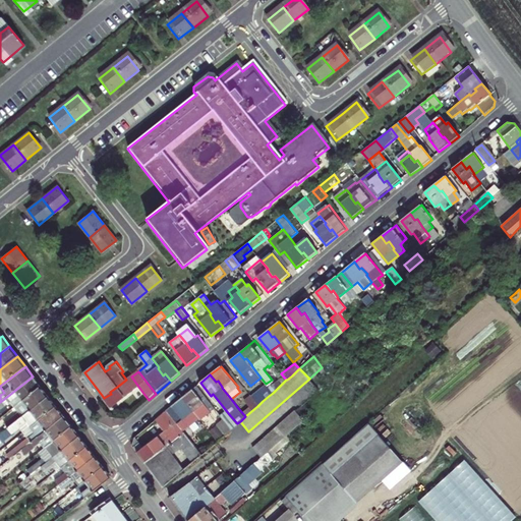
[(0,408),(11,400),(16,407),(23,401),(42,387),(33,377),(0,402),(0,408)]
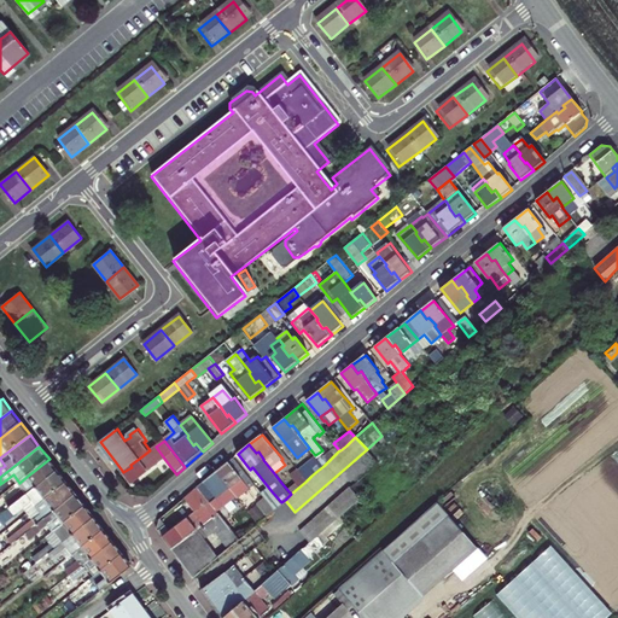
[(132,467),(123,472),(133,484),(165,460),(156,447),(150,450),(139,459),(130,465),(132,467)]
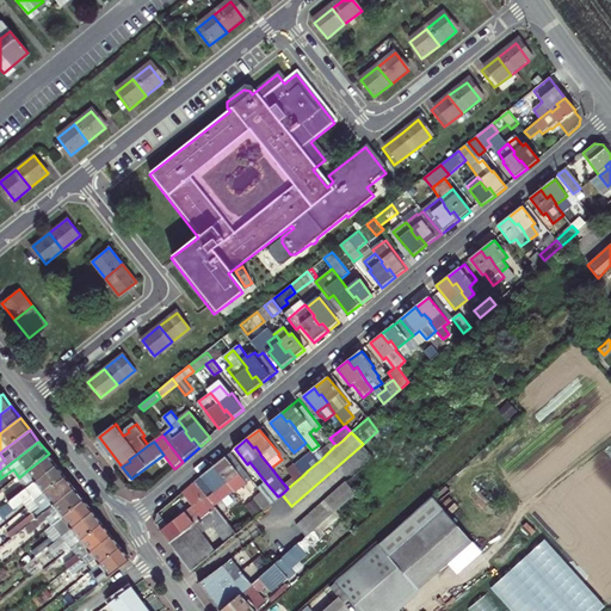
[(313,451),(296,466),(303,475),(308,470),(315,464),(320,461),(313,451)]
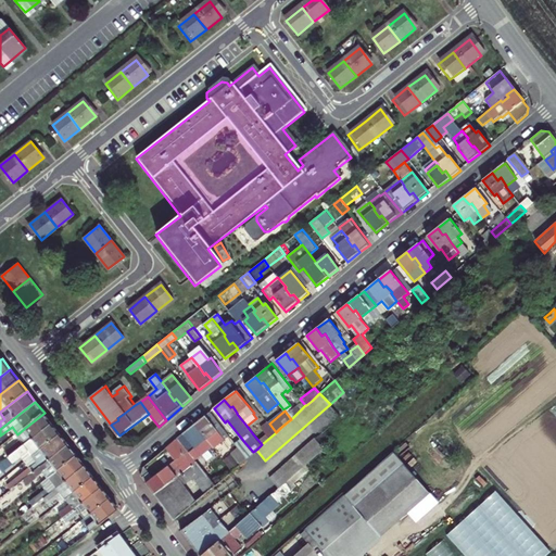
[(201,431),(212,446),(213,447),(228,436),(209,412),(193,425),(200,432),(201,431)]
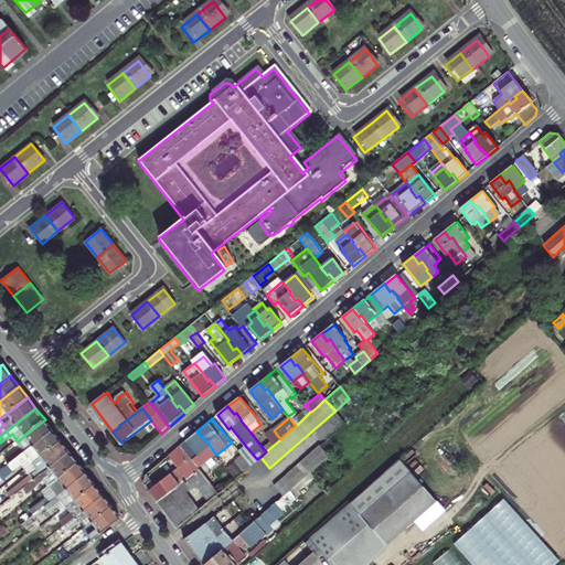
[(45,419),(25,435),(30,441),(22,447),(25,451),(53,429),(45,419)]
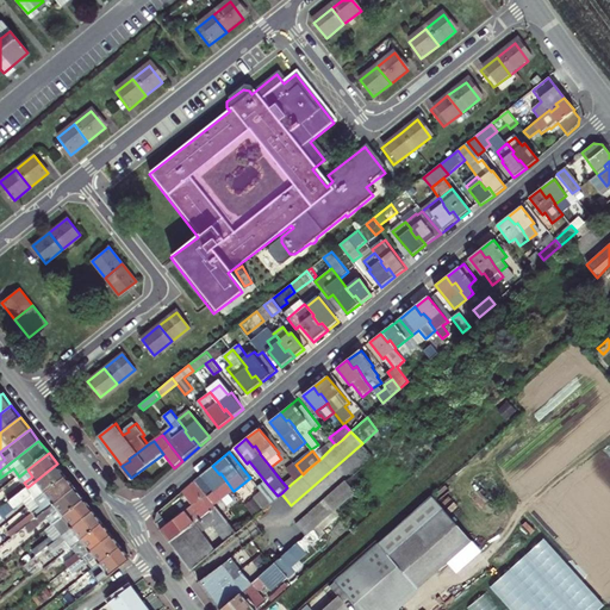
[(37,499),(67,475),(57,464),(27,487),(11,500),(16,506),(32,493),(37,499)]
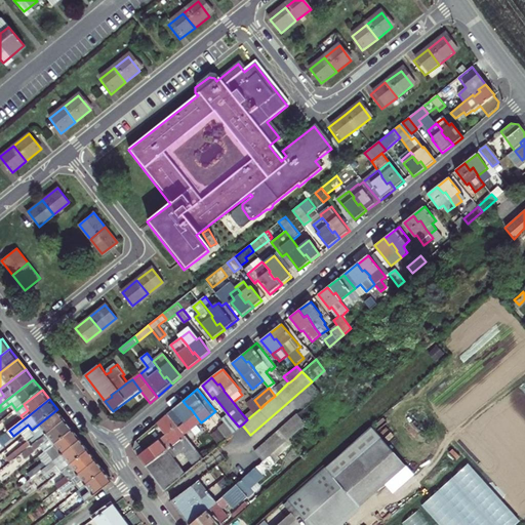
[(253,399),(240,411),(247,419),(253,414),(259,409),(260,408),(254,400),(253,399)]
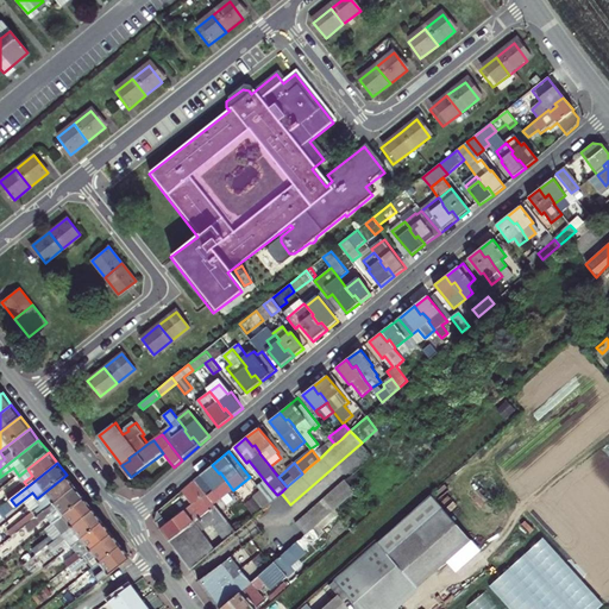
[(206,494),(214,504),(232,489),(220,472),(219,473),(212,465),(195,479),(206,493),(206,494)]
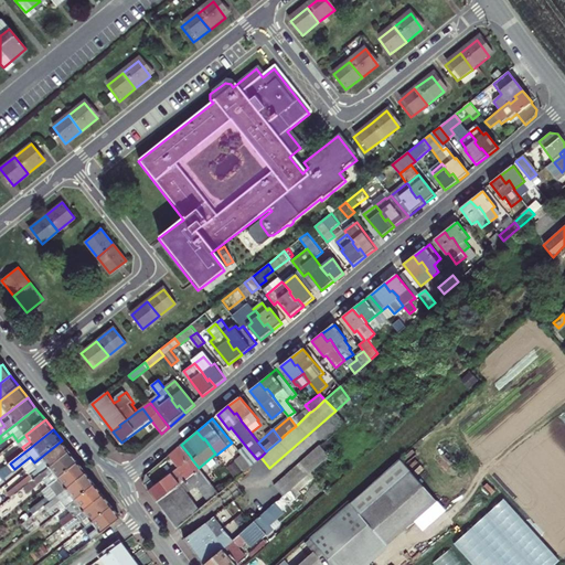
[(62,440),(34,462),(39,469),(31,475),(34,480),(71,451),(62,440)]
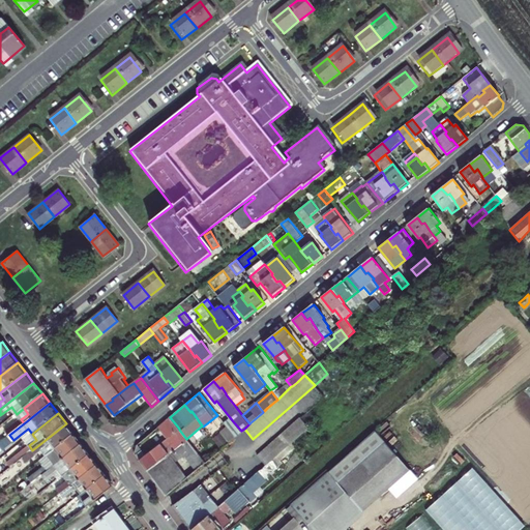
[(299,415),(269,442),(263,448),(257,453),(266,465),(272,460),(278,453),(285,448),(291,443),(310,427),(299,415)]
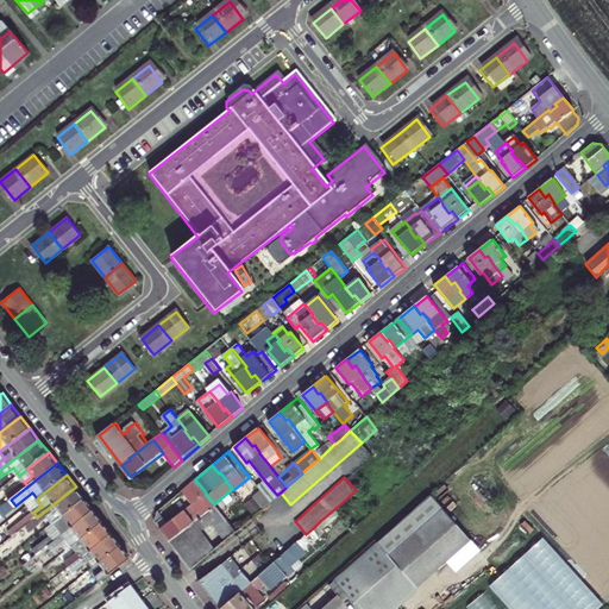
[(206,493),(195,479),(183,490),(193,502),(206,493)]
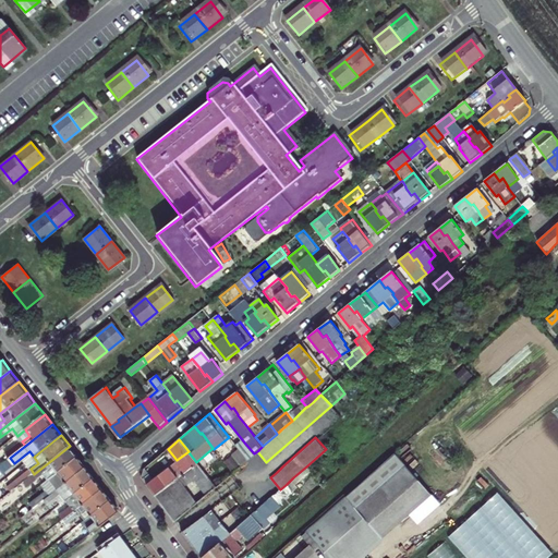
[(245,444),(239,449),(247,460),(254,453),(245,444)]
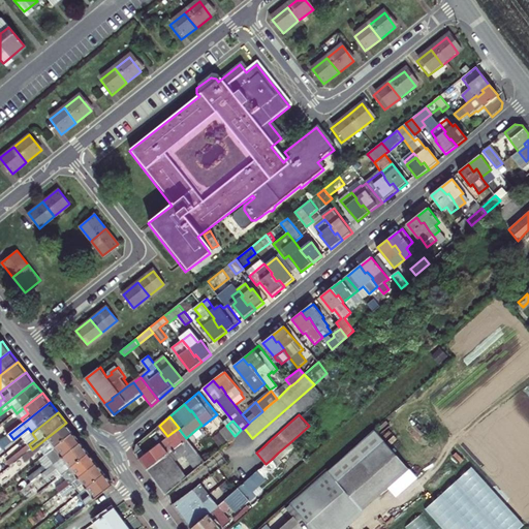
[(48,454),(73,433),(66,423),(32,449),(23,457),(12,465),(16,469),(41,450),(45,456),(48,454)]
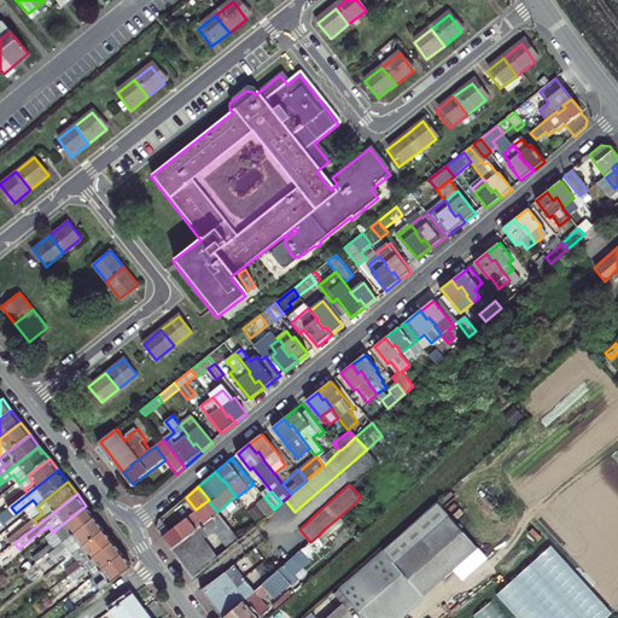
[(274,509),(264,497),(257,503),(267,516),(274,509)]
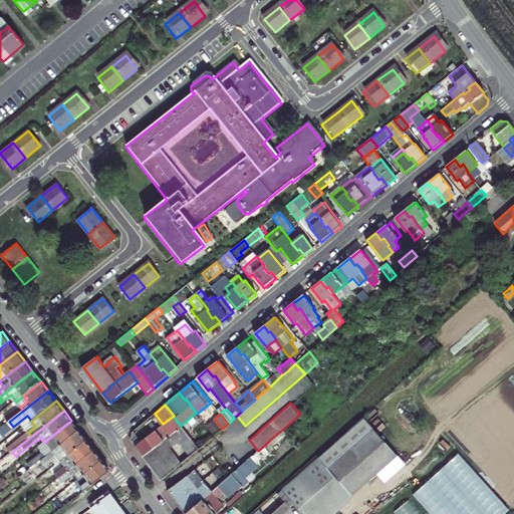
[(144,456),(181,426),(174,417),(174,416),(163,424),(141,441),(136,445),(144,456)]
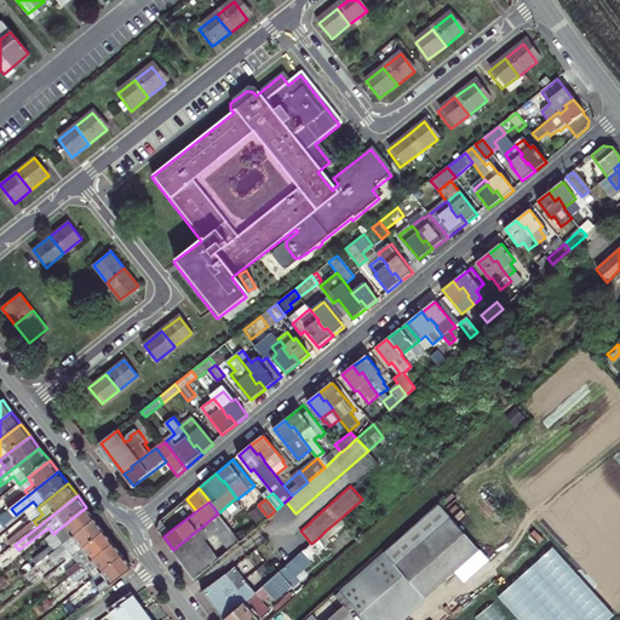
[(95,518),(86,507),(56,532),(61,539),(33,561),(36,566),(50,555),(95,518)]
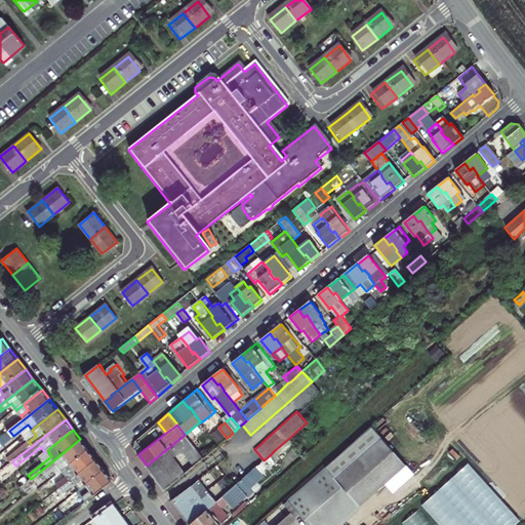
[(165,491),(186,474),(173,458),(183,451),(194,467),(203,458),(185,435),(147,466),(165,491)]
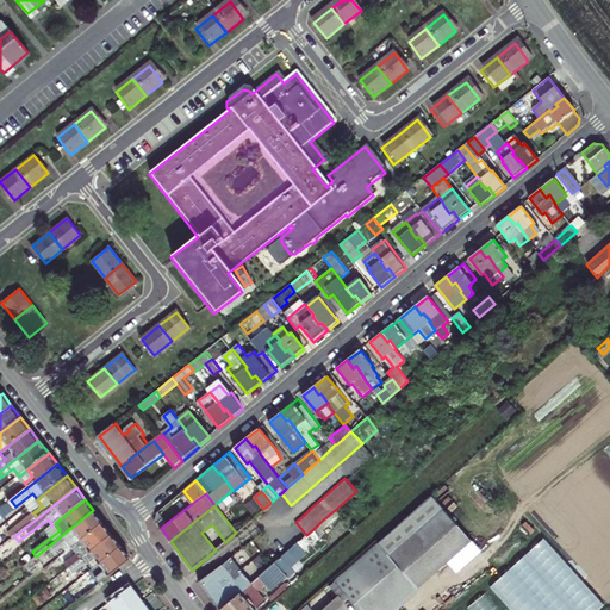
[(93,510),(49,546),(55,553),(69,542),(73,547),(104,523),(93,510)]
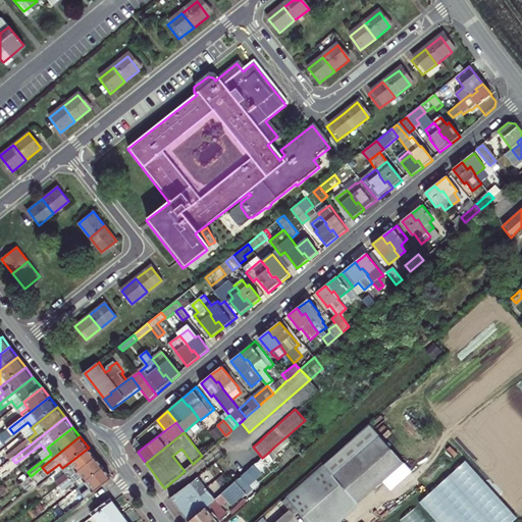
[(223,521),(222,521),(227,516),(218,505),(231,493),(238,501),(246,494),(242,489),(261,473),(260,472),(276,457),(274,454),(290,440),(286,436),(280,441),(274,447),(268,453),(262,458),(255,464),(232,484),(214,500),(190,521),(223,521)]
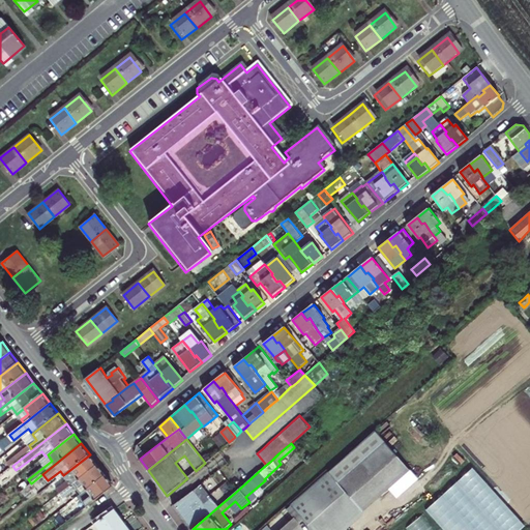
[(367,455),(358,445),(299,497),(326,526),(322,529),(340,529),(406,470),(382,443),(367,455)]
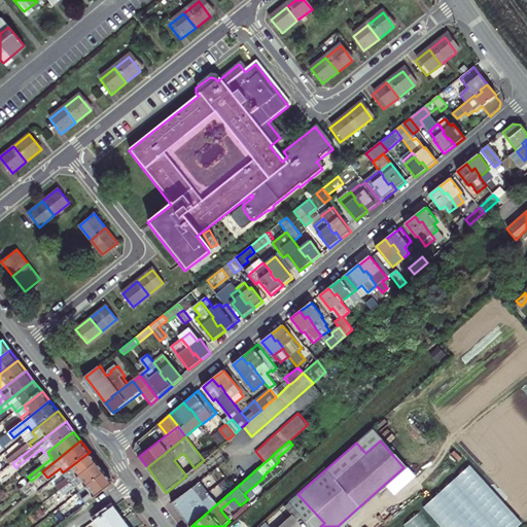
[(135,451),(139,456),(144,452),(140,447),(135,451)]
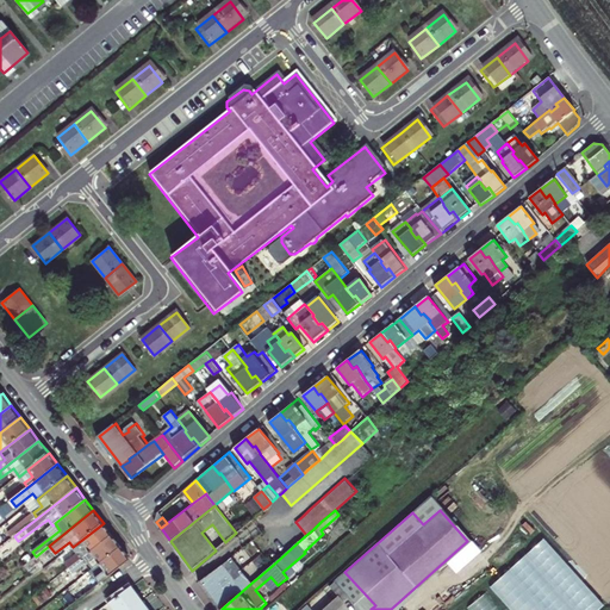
[(14,536),(26,527),(22,518),(8,528),(14,536)]
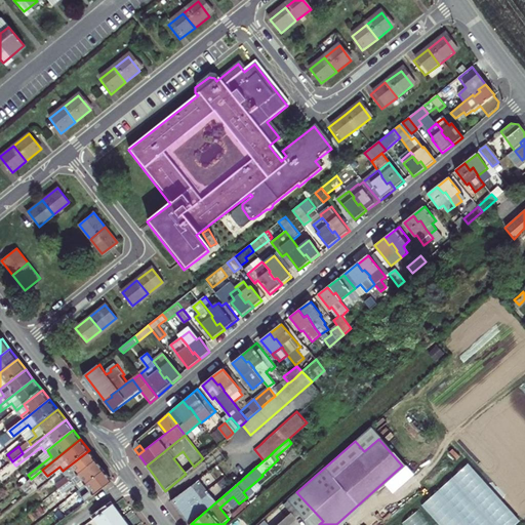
[(96,459),(89,450),(63,471),(67,476),(57,484),(61,488),(96,459)]
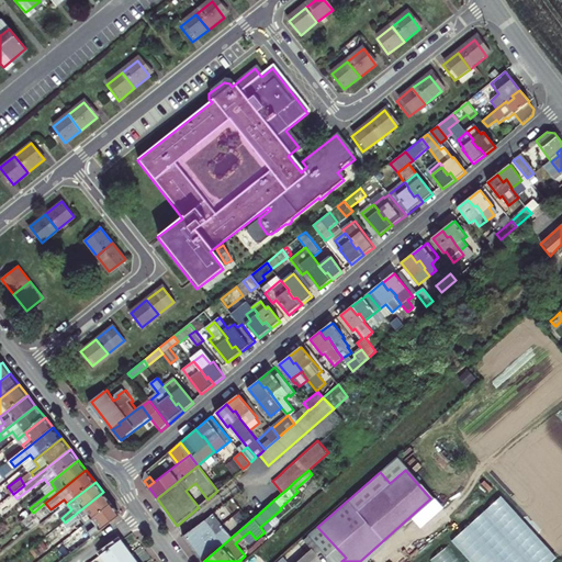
[(103,492),(65,523),(68,527),(81,517),(86,523),(112,503),(103,492)]
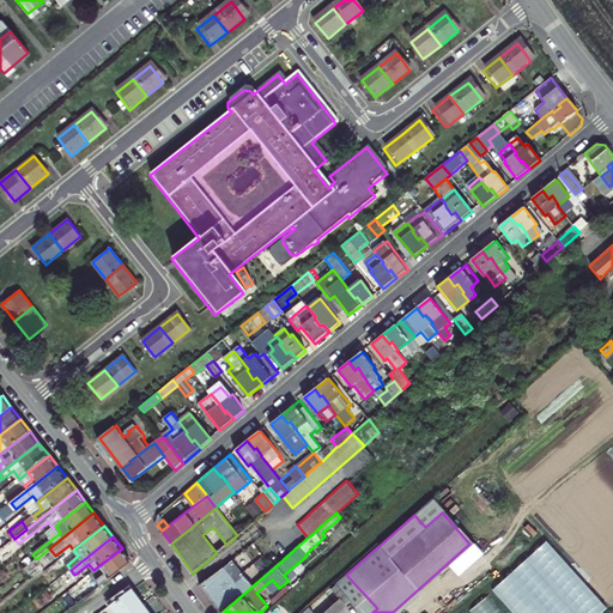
[(546,540),(492,590),(513,612),(601,612),(608,608),(546,540)]
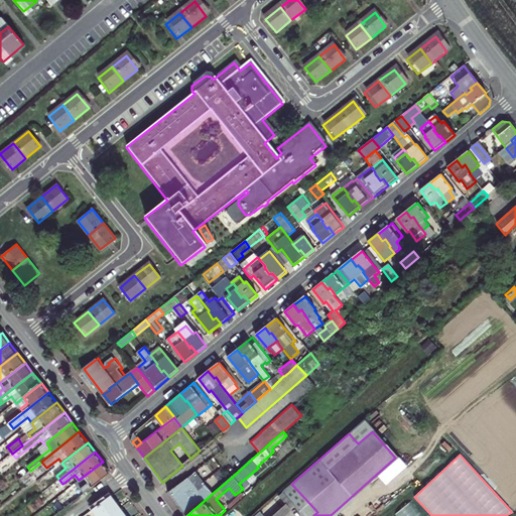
[(111,473),(103,462),(79,480),(84,486),(81,487),(86,493),(111,473)]
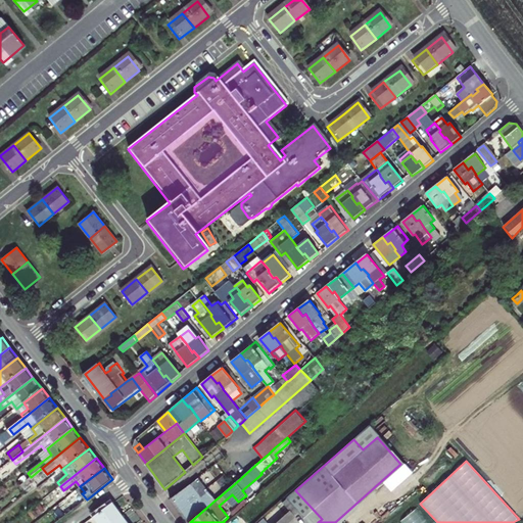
[(172,498),(190,522),(215,501),(207,492),(200,497),(195,489),(199,486),(197,483),(200,481),(198,478),(172,498)]
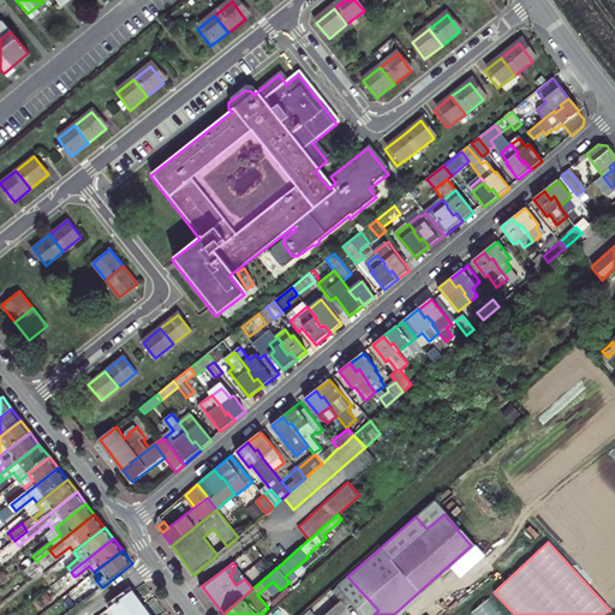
[(324,614),(340,614),(353,603),(363,614),(374,614),(378,610),(347,577),(333,590),(341,601),(335,605),(324,614)]
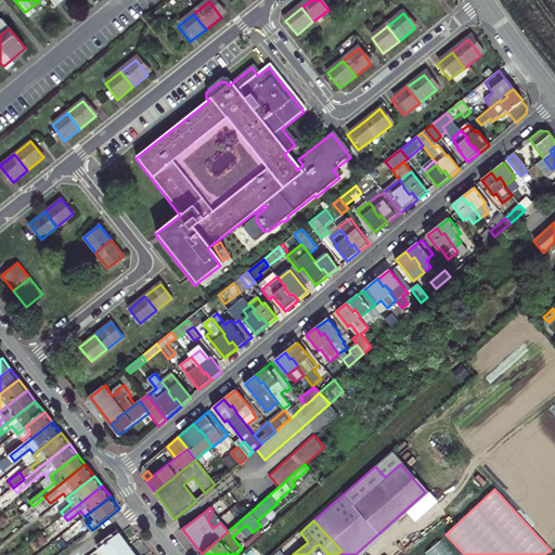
[(136,554),(119,532),(99,550),(102,554),(136,554)]
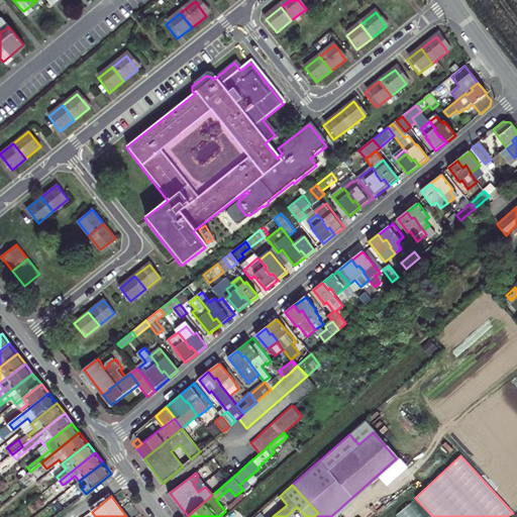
[(280,496),(275,501),(282,509),(287,505),(280,496)]
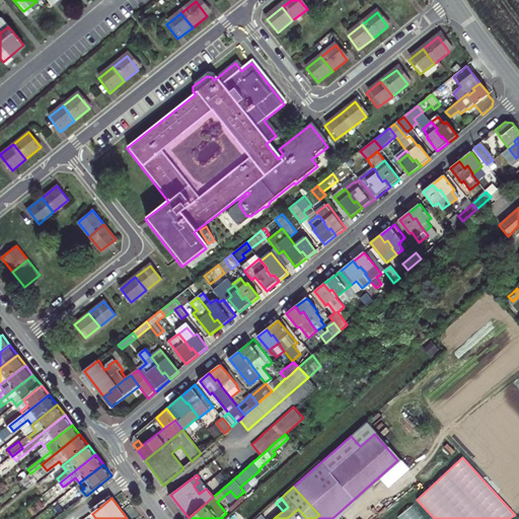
[(39,512),(32,504),(28,507),(34,514),(39,512)]
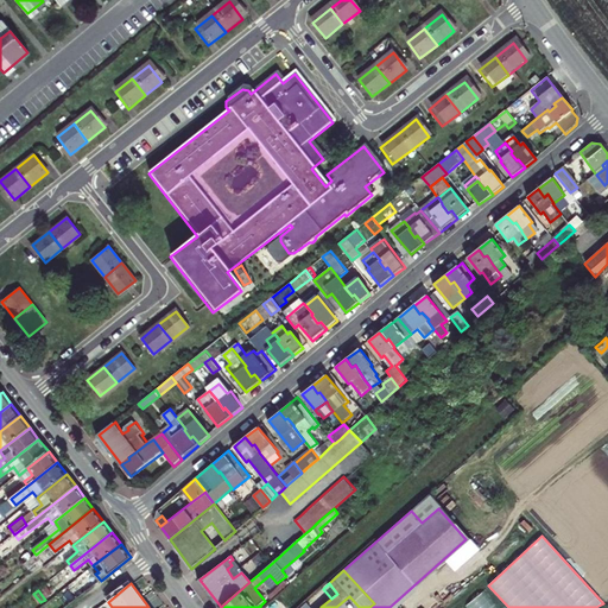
[(466,606),(467,607),(496,607),(485,591),(466,606)]
